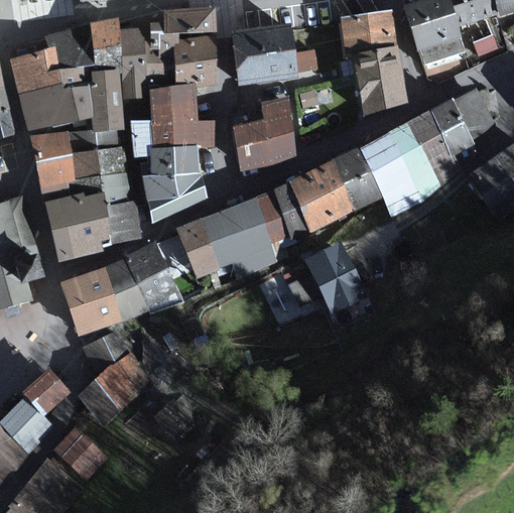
[(459,28),(450,0),(416,0),(404,4),(419,51),(462,38),(459,28)]
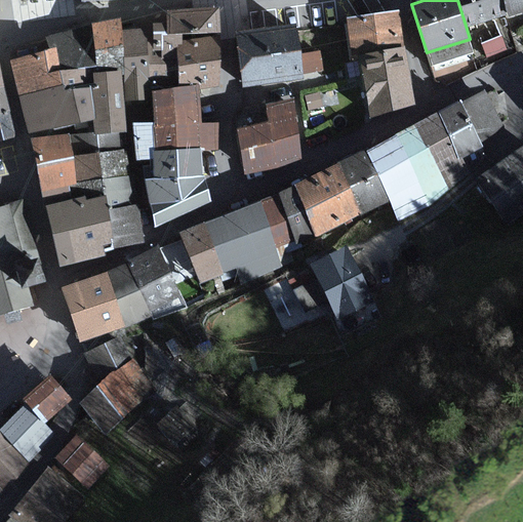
[(508,16),(501,0),(457,0),(467,29),(508,16)]
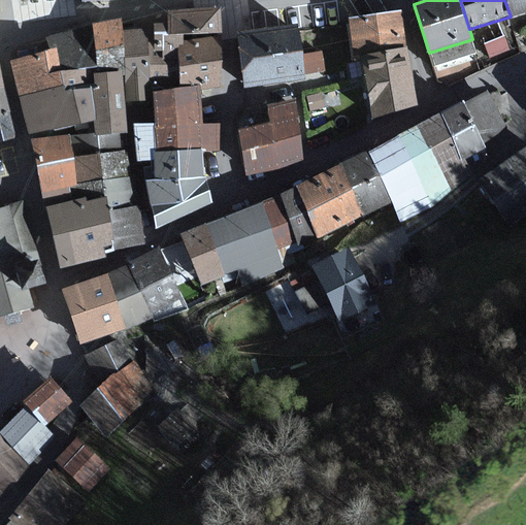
[(525,0),(504,0),(511,17),(525,11),(525,0)]
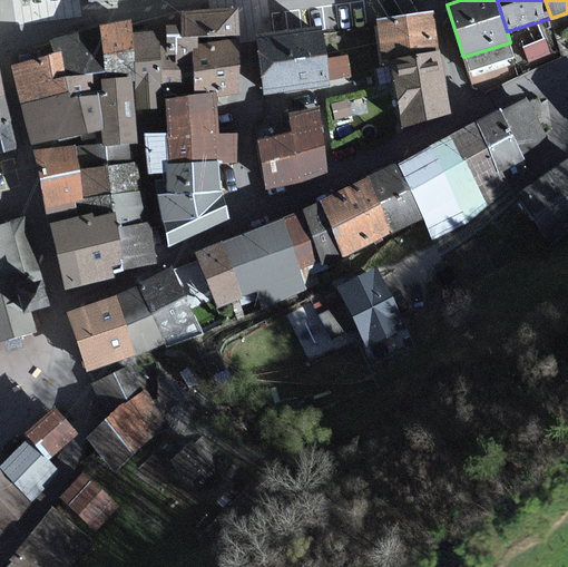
[(193,38),(236,37),(234,7),(183,11),(183,23),(183,38),(193,38)]
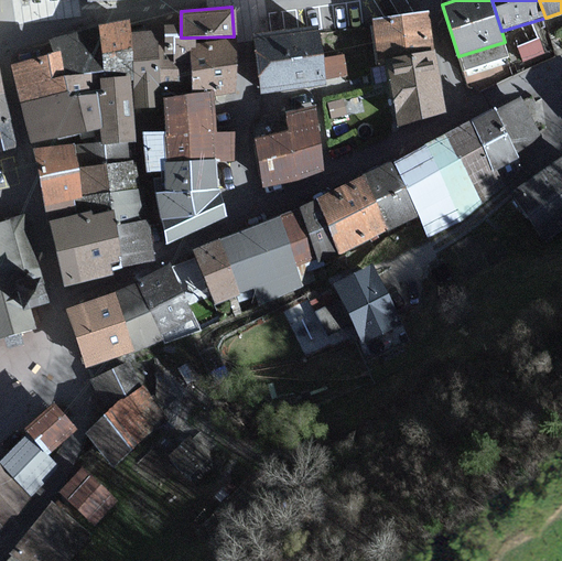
[(387,57),(435,50),(430,10),(371,19),(377,60),(387,57)]
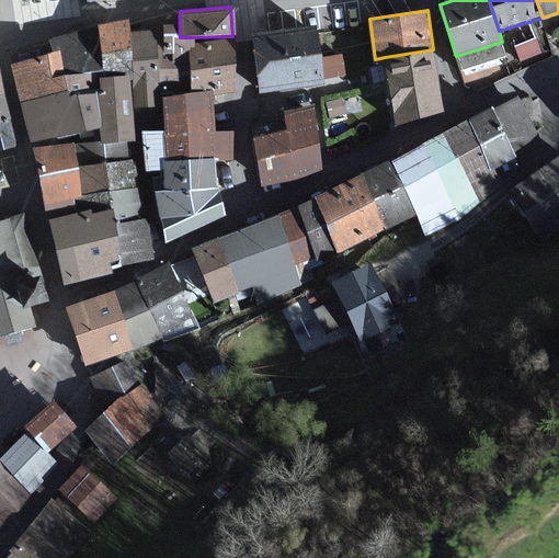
[(129,20),(99,25),(101,53),(132,47),(130,33),(129,20)]
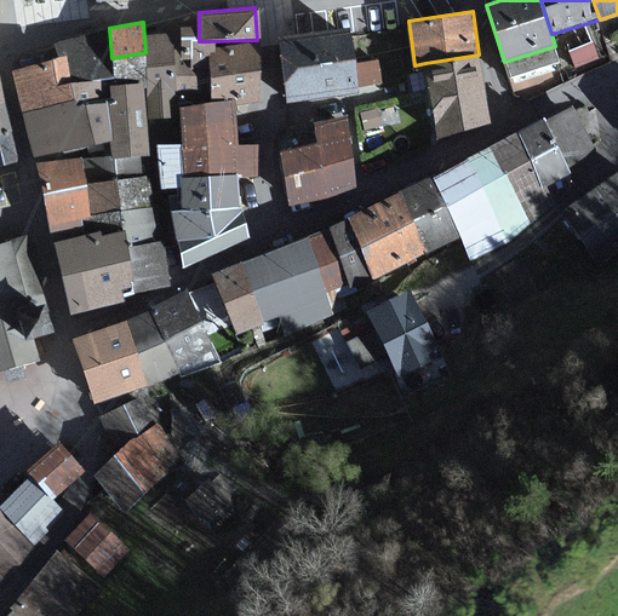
[(199,41),(199,26),(177,27),(178,32),(179,108),(213,102),(210,49),(210,41),(199,41)]
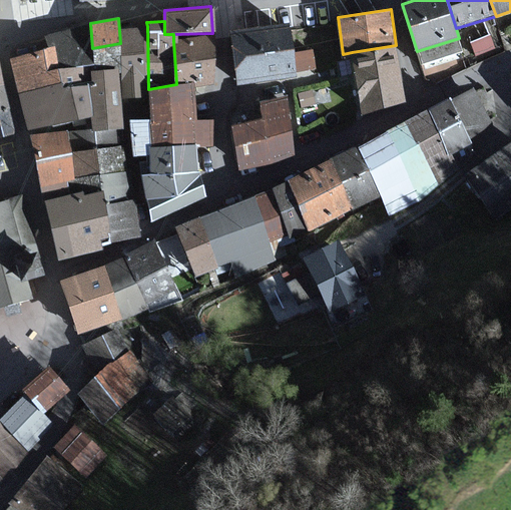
[(54,45),(60,67),(89,64),(93,64),(92,48),(90,23),(45,36),(47,48),(54,45)]
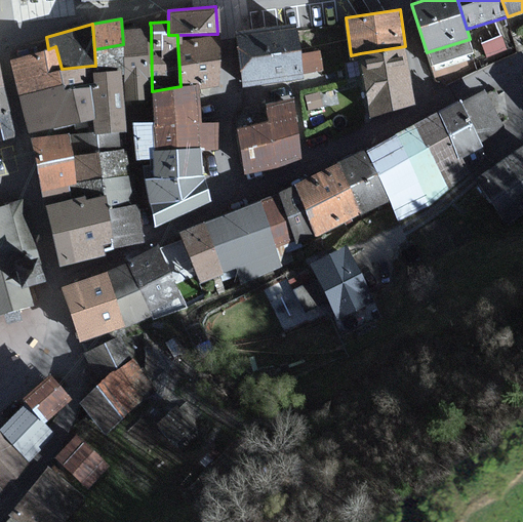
[(151,27),(122,31),(123,44),(122,70),(124,102),(152,101),(152,91),(151,27)]
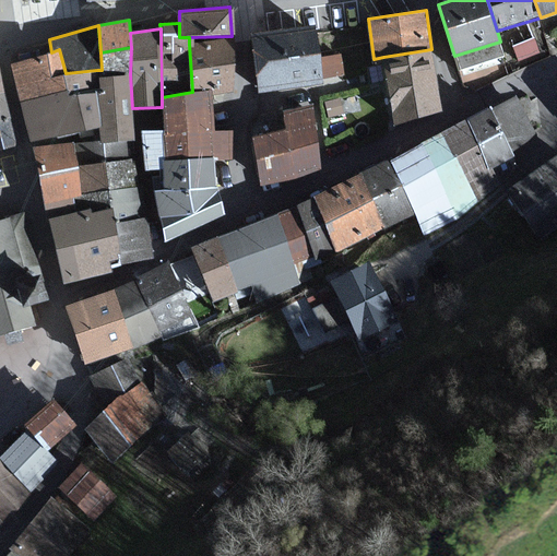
[(319,59),(316,34),(251,43),(258,91),(322,82),(319,59)]
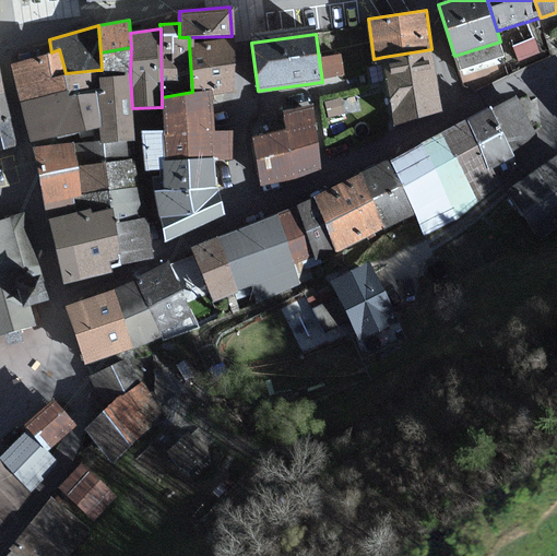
[(234,91),(232,36),(189,44),(192,92),(212,91),(213,96),(234,91)]
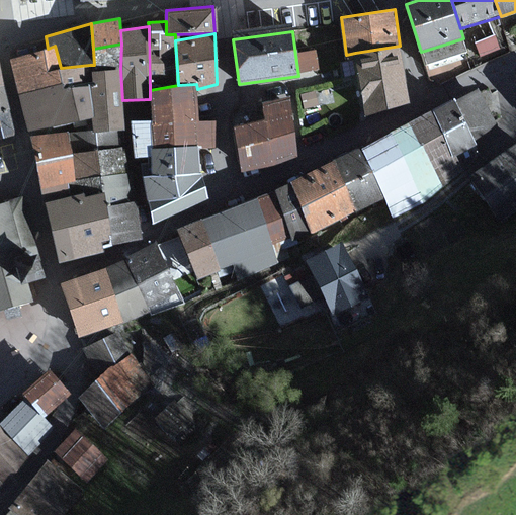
[(496,35),(475,45),(482,60),(503,51),(496,35)]
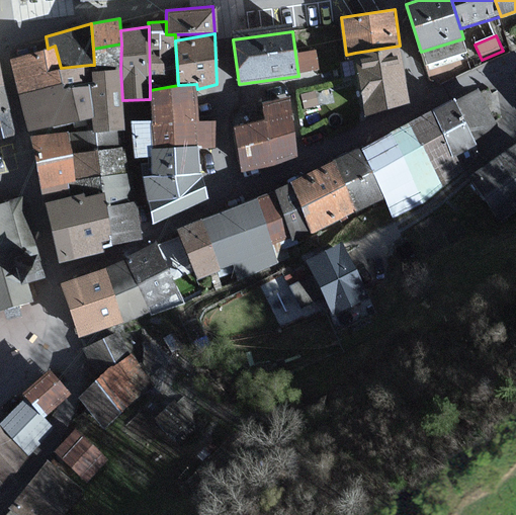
[(468,55),(463,38),(421,52),(427,70),(468,55)]
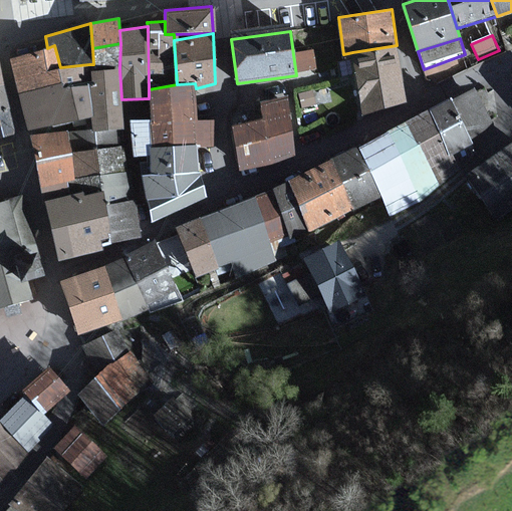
[(119,68),(120,43),(92,48),(93,64),(89,64),(91,70),(119,68)]
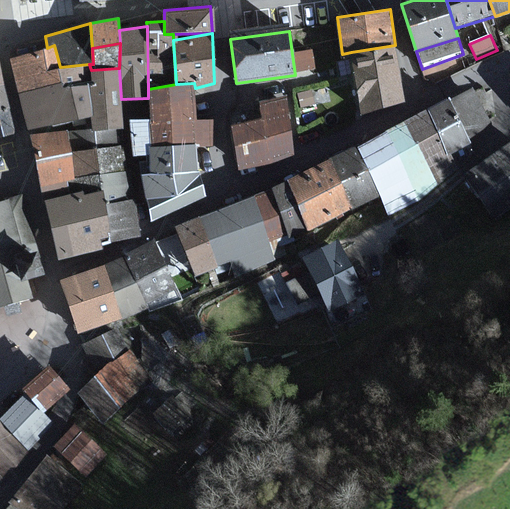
[(47,48),(10,58),(19,94),(62,82),(64,87),(91,82),(91,70),(89,64),(60,67),(54,45),(47,48)]
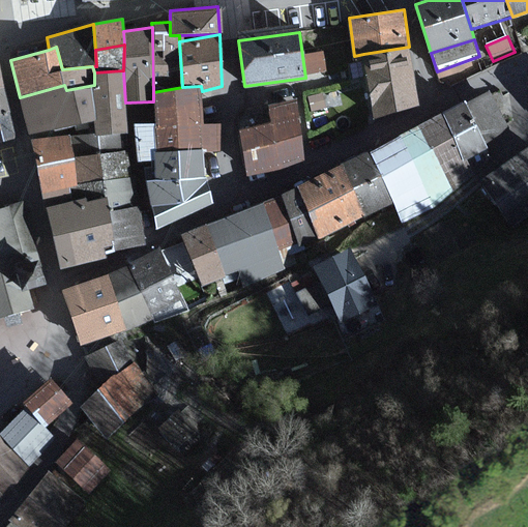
[(419,106),(409,47),(363,54),(373,113),(419,106)]
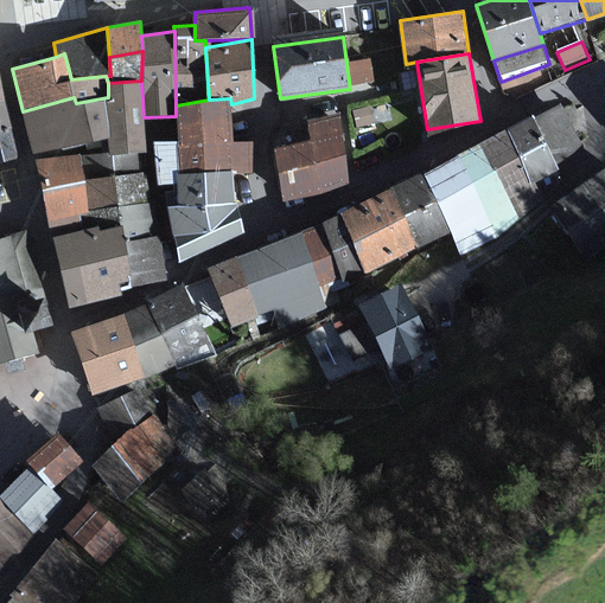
[(374,59),(346,64),(350,89),(377,85),(374,59)]
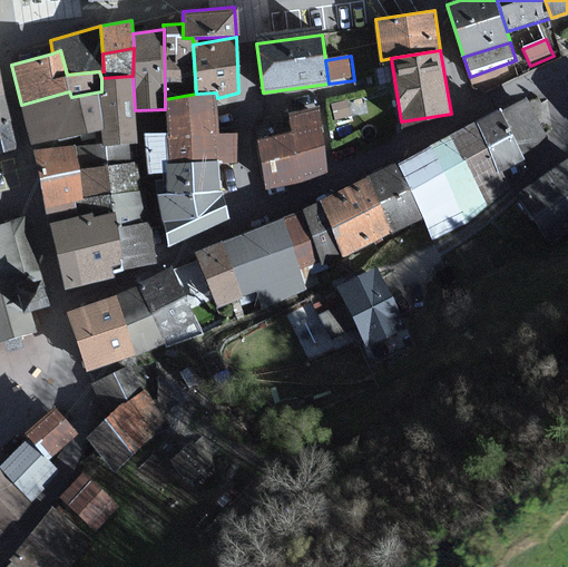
[(103,145),(137,144),(135,110),(133,76),(101,78),(101,91),(103,129),(103,145)]
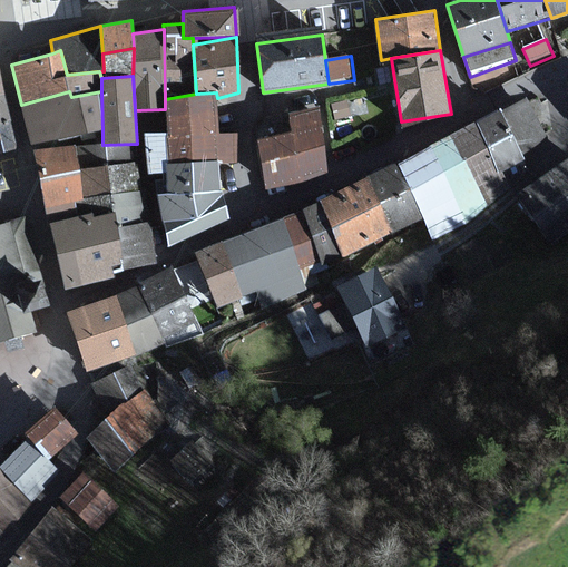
[(32,147),(103,129),(101,91),(71,97),(69,91),(21,105),(32,147)]
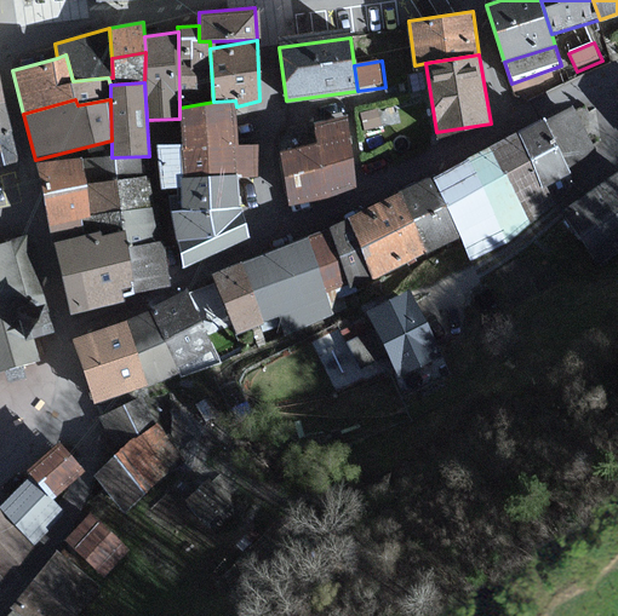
[(235,145),(235,101),(213,102),(179,108),(179,119),(181,143),(182,177),(235,173),(235,145)]
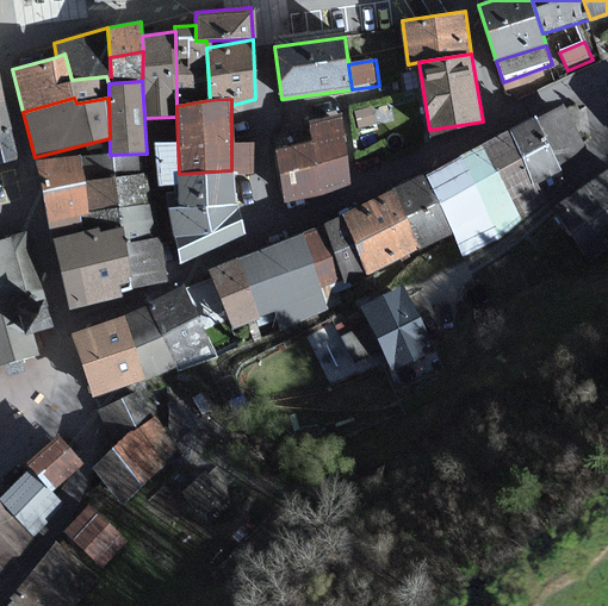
[(564,105),(537,118),(560,166),(588,149),(564,105)]
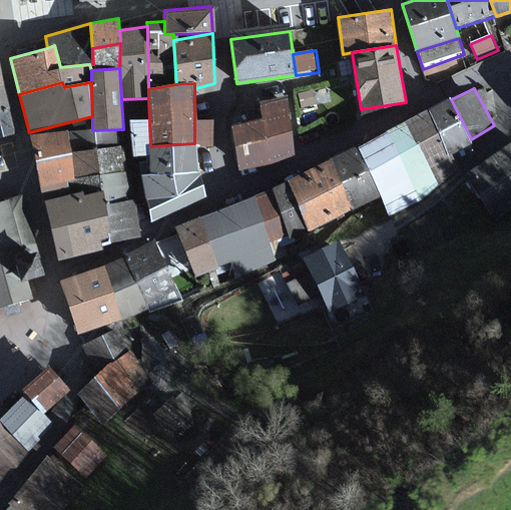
[(231,124),(239,170),(295,156),(287,96),(259,102),(262,119),(231,124)]
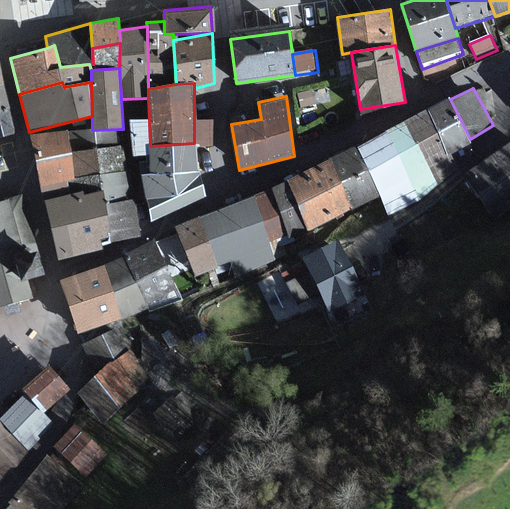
[(450,99),(428,110),(450,155),(472,143),(470,139),(450,99)]
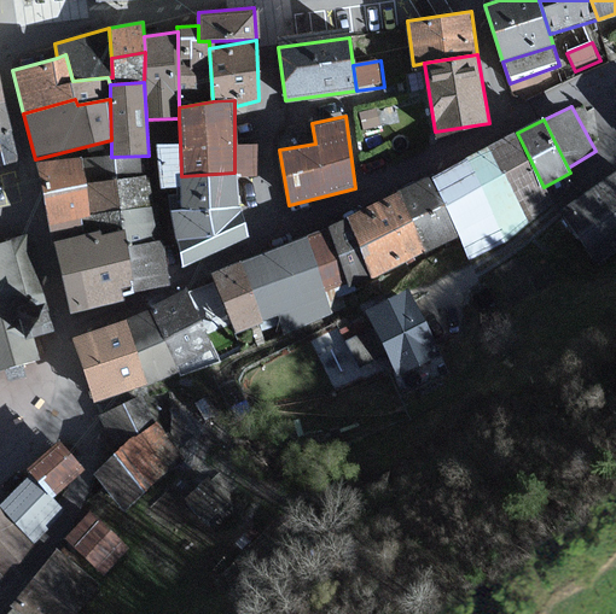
[(517,133),(488,146),(529,221),(552,203),(544,187),(517,133)]
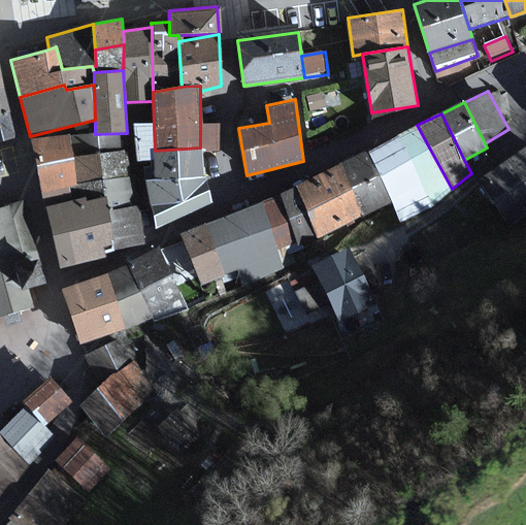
[(8,115),(0,116),(0,143),(15,139),(8,115)]
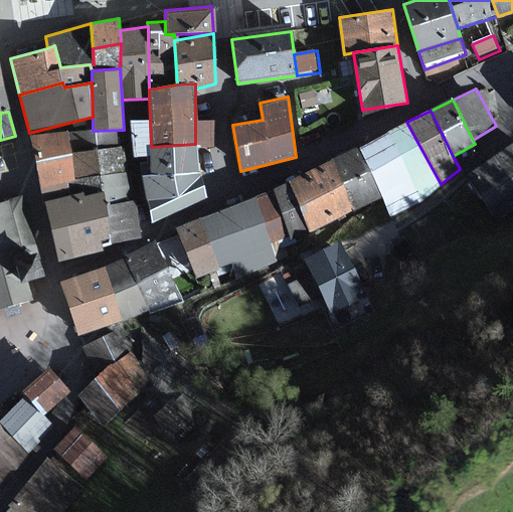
[(151,147),(150,119),(130,121),(134,159),(151,157),(151,147)]
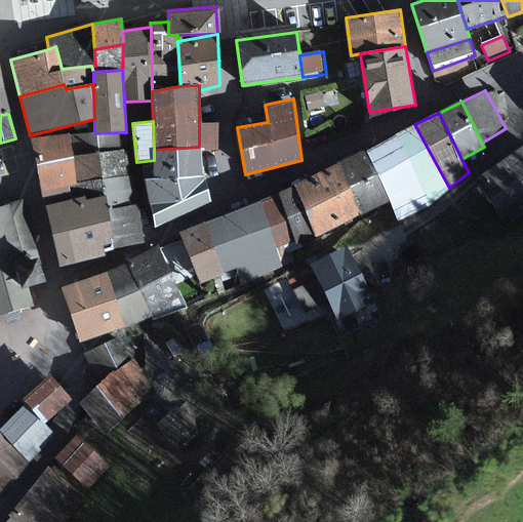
[(219,123),(199,123),(199,147),(200,151),(219,150),(219,123)]
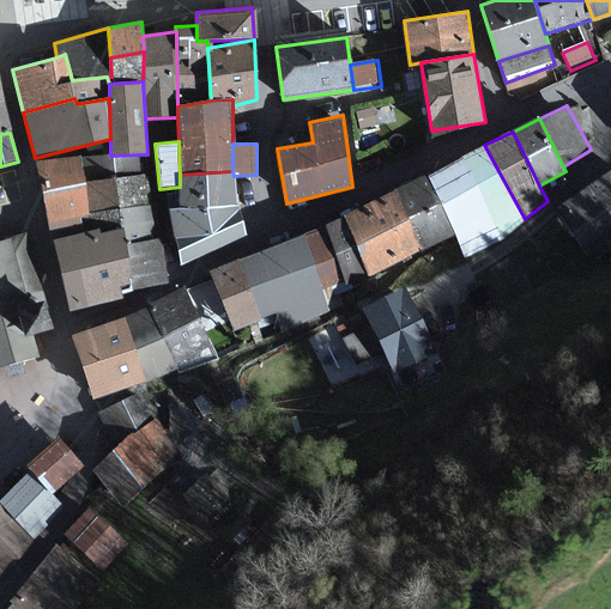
[(484,145),(428,176),(457,237),(467,259),(527,224),(525,219),(484,145)]
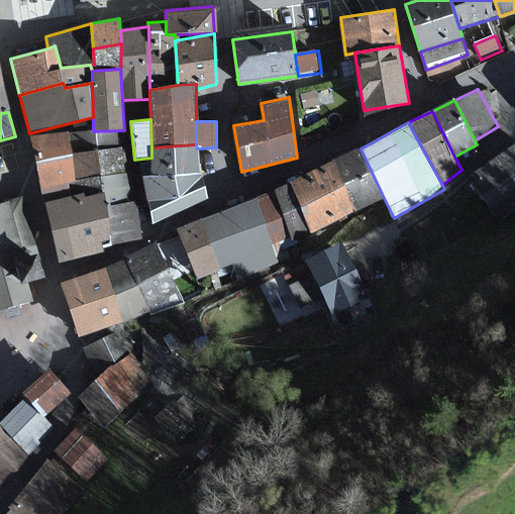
[(72,153),(125,147),(124,130),(93,131),(68,131),(72,153)]
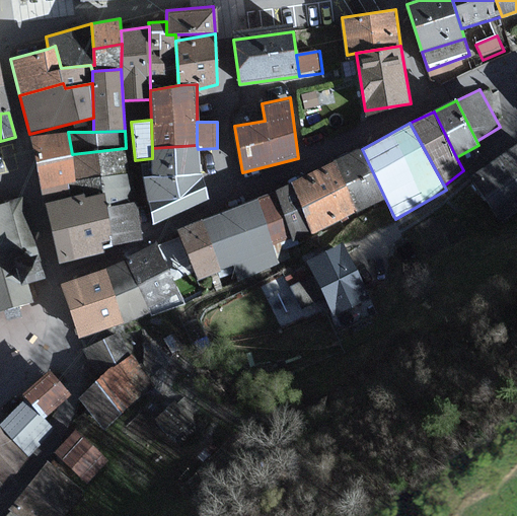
[(68,132),(30,136),(42,190),(69,182),(77,180),(72,154),(68,132)]
